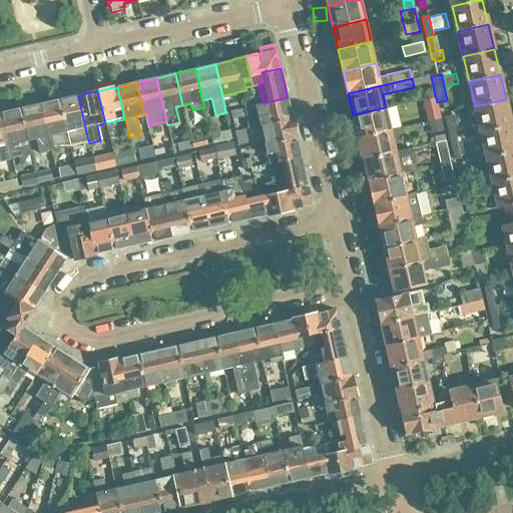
[(88,140),(78,96),(59,100),(69,145),(88,140)]
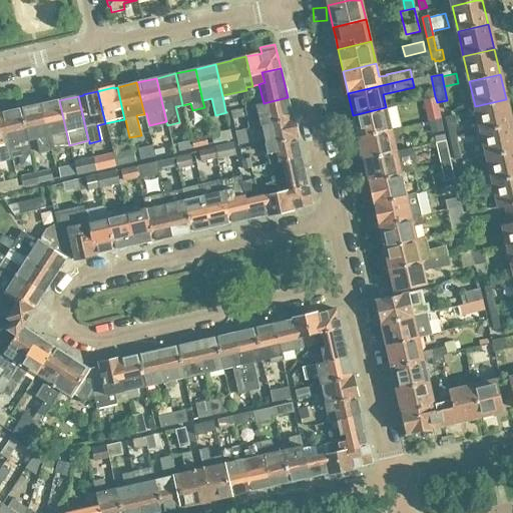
[(441,120),(437,102),(435,96),(424,99),(429,122),(441,120)]
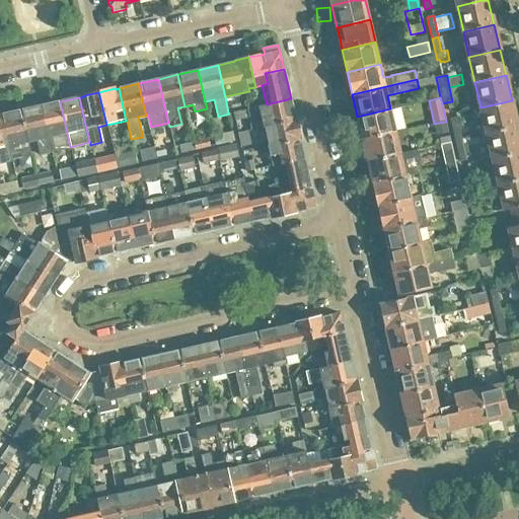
[(260,115),(263,126),(295,119),(291,98),(267,104),(257,106),(247,109),(247,108),(233,112),(235,120),(249,117),(260,115)]
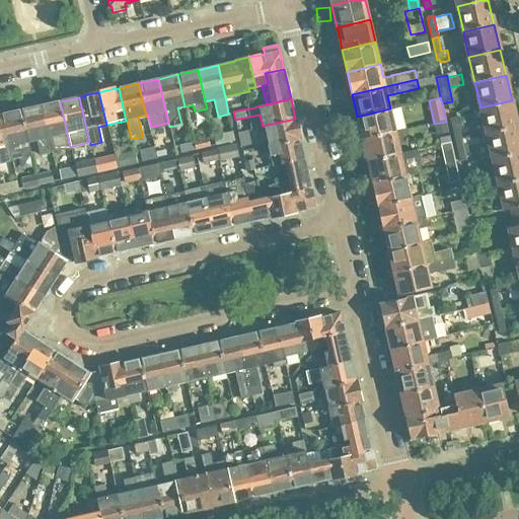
[(517,126),(512,100),(480,107),(487,133),(517,126)]
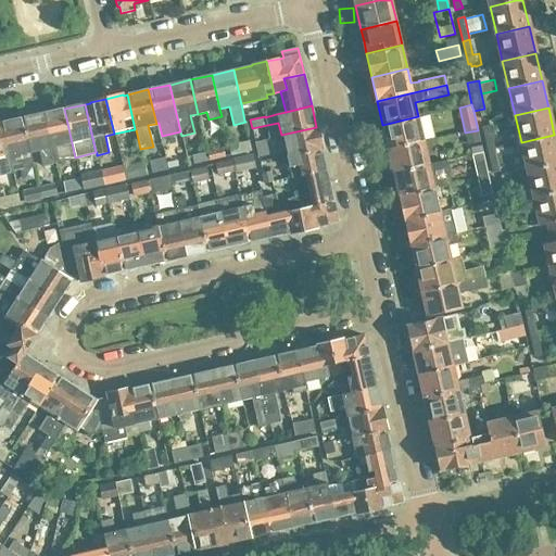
[(75,158),(64,109),(43,114),(42,114),(53,162),(75,158)]
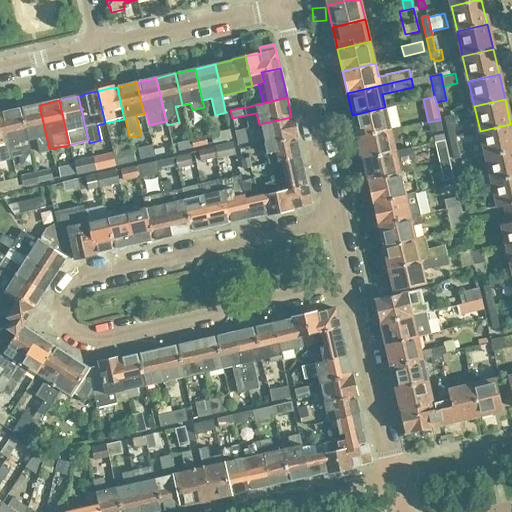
[(49,149),(39,105),(20,109),(27,140),(36,138),(39,152),(49,149)]
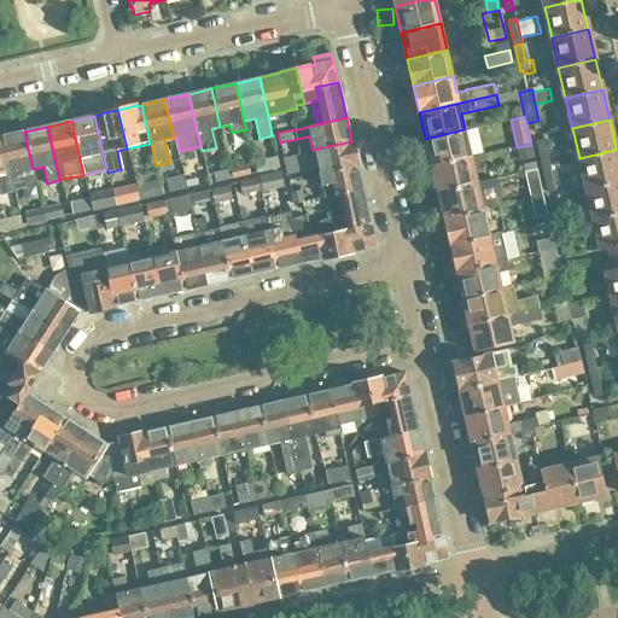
[(431,165),(471,156),(465,130),(465,129),(425,139),(431,165)]
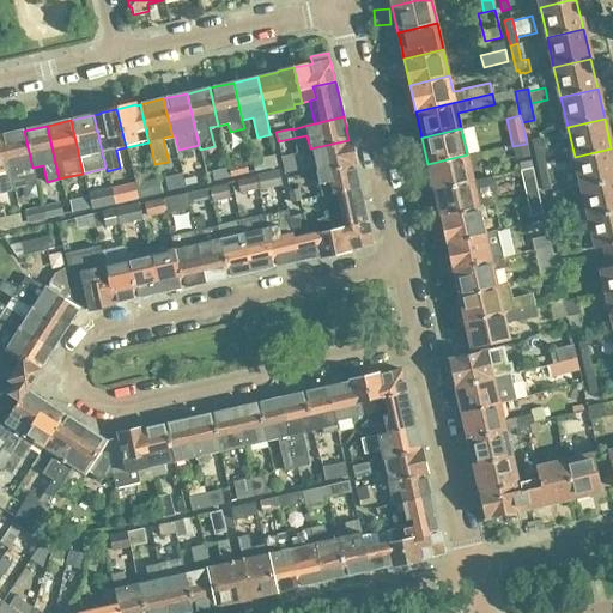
[(0,137),(14,198),(17,198),(14,187),(36,182),(32,168),(24,131),(1,137),(0,137)]
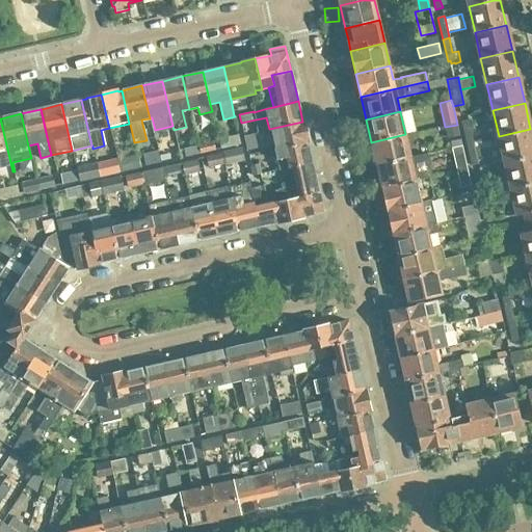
[(0,118),(0,117),(0,166),(2,175),(12,171),(0,118)]
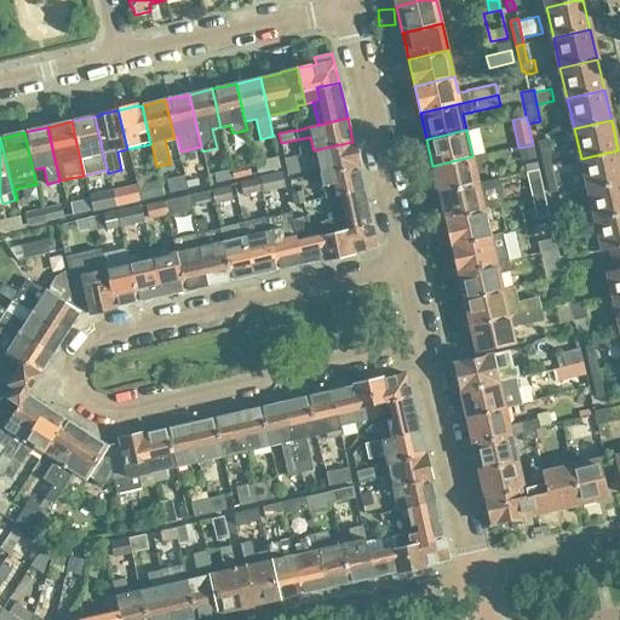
[(551,166),(545,141),(537,142),(543,167),(551,166)]
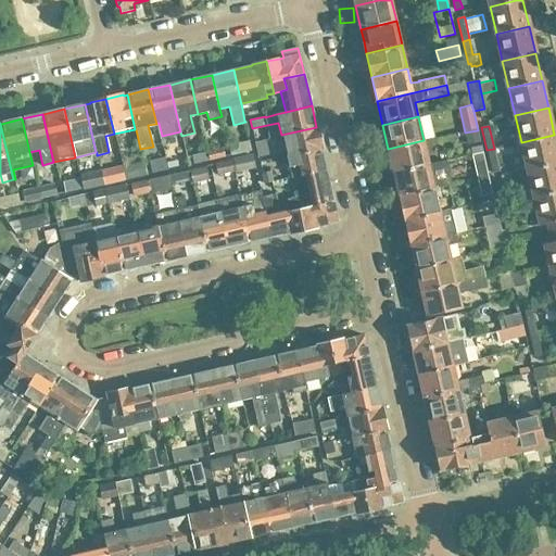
[(316,127),(281,135),(281,136),(286,156),(321,148),(316,127)]
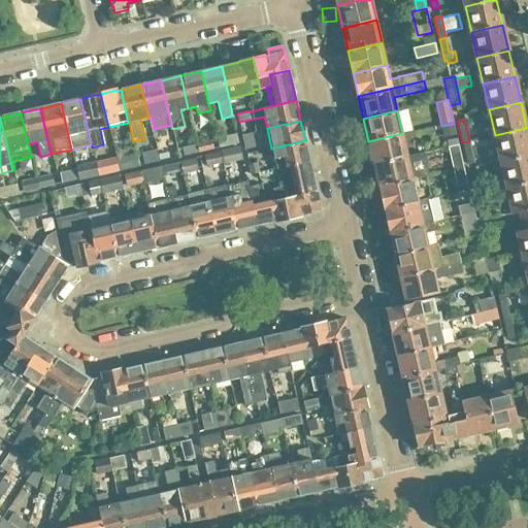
[(455,131),(454,124),(441,126),(443,134),(455,131)]
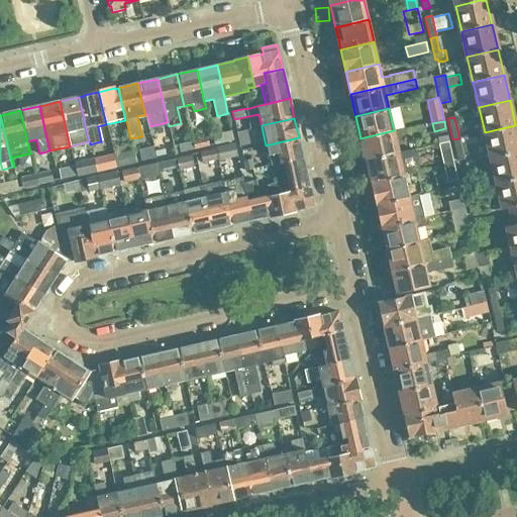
[(516,150),(516,132),(515,125),(485,132),(491,158),(516,150)]
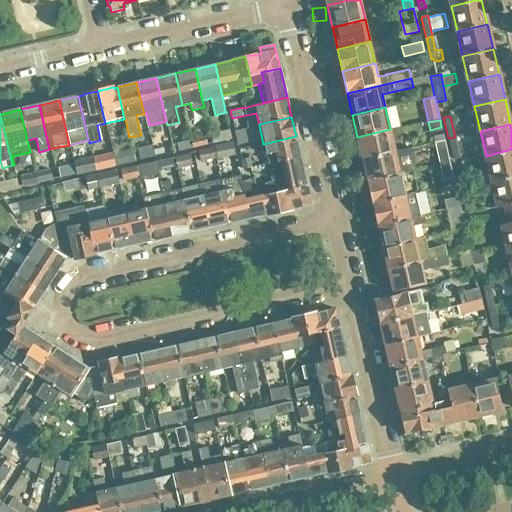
[(205,135),(205,136),(207,144),(231,138),(229,129),(205,135)]
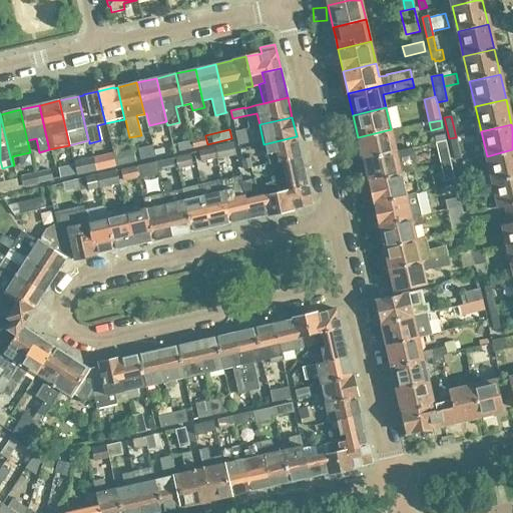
[(235,131),(238,145),(248,143),(245,129),(235,131)]
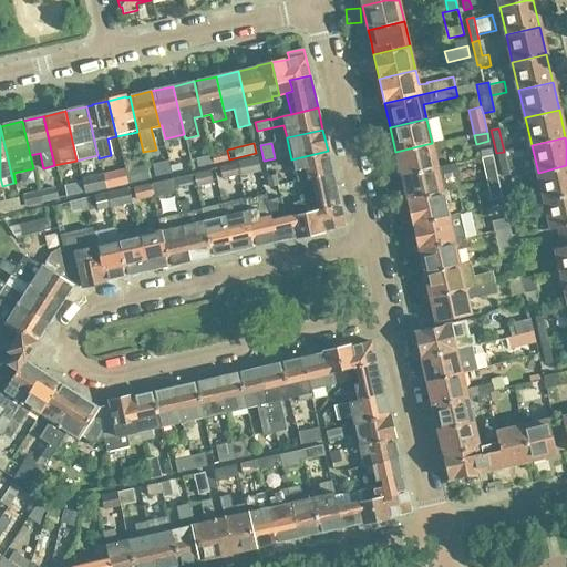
[(395,152),(401,176),(437,167),(432,144),(432,143),(395,152)]
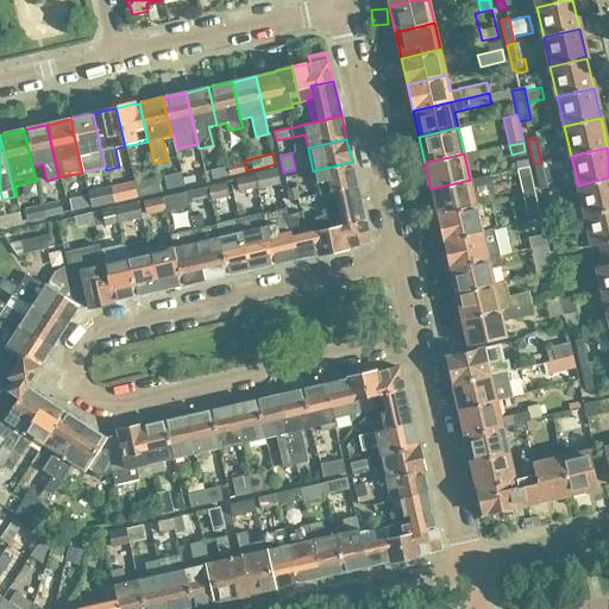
[(527,158),(514,161),(515,168),(528,165),(527,158)]
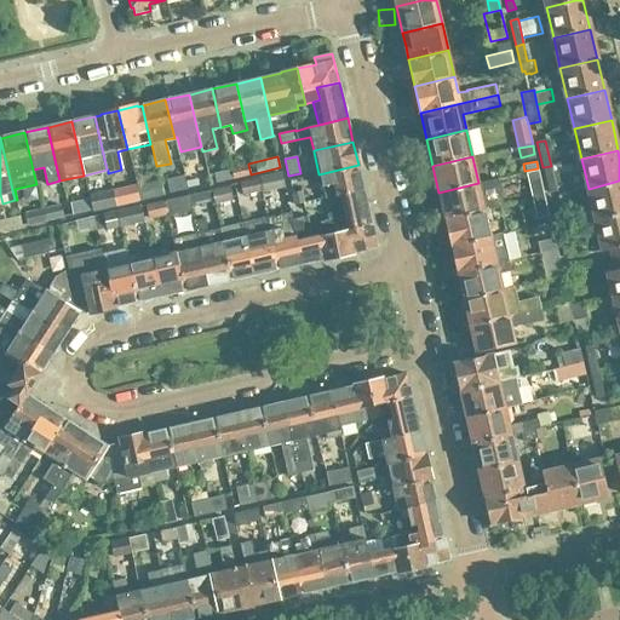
[(251,174),(248,165),(230,168),(233,179),(251,174)]
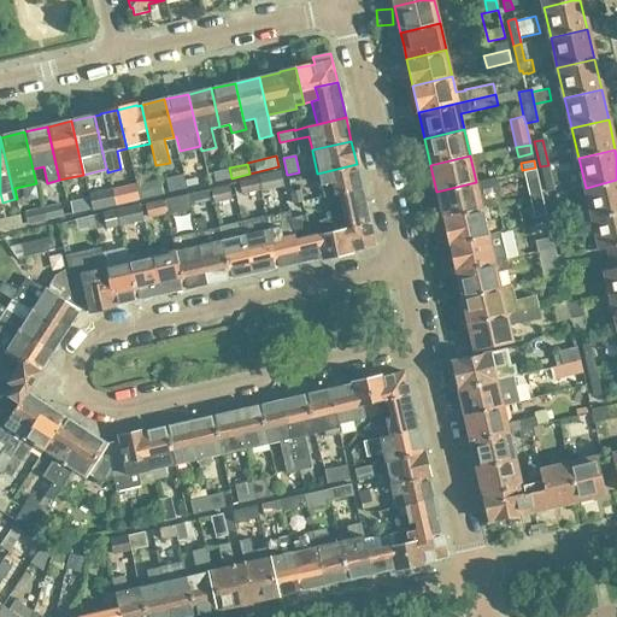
[(357,164),(317,174),(323,198),(327,197),(362,188),(357,164)]
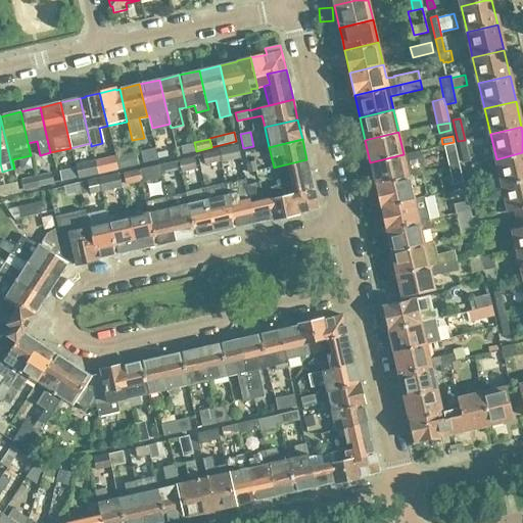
[(469,161),(465,140),(458,141),(462,162),(469,161)]
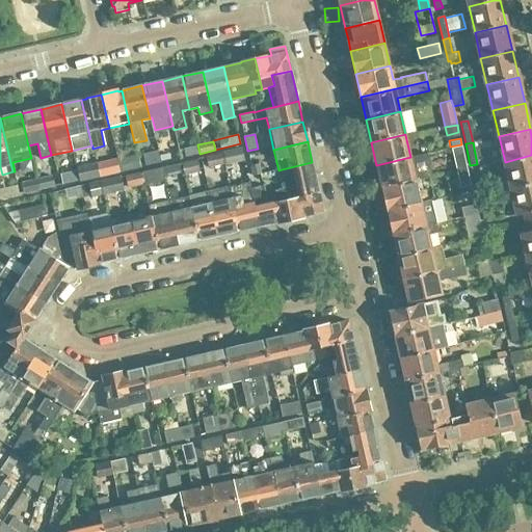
[(200,154),(197,144),(197,143),(183,148),(185,157),(200,154)]
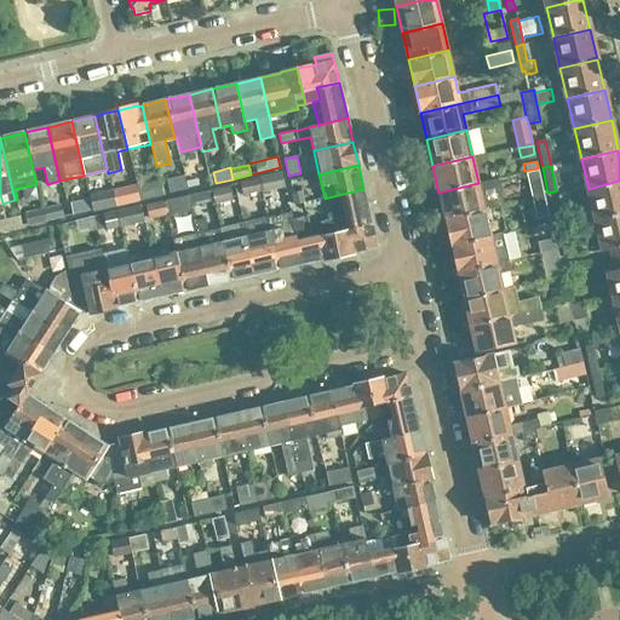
[(524,171),(532,201),(545,199),(538,168),(524,171)]
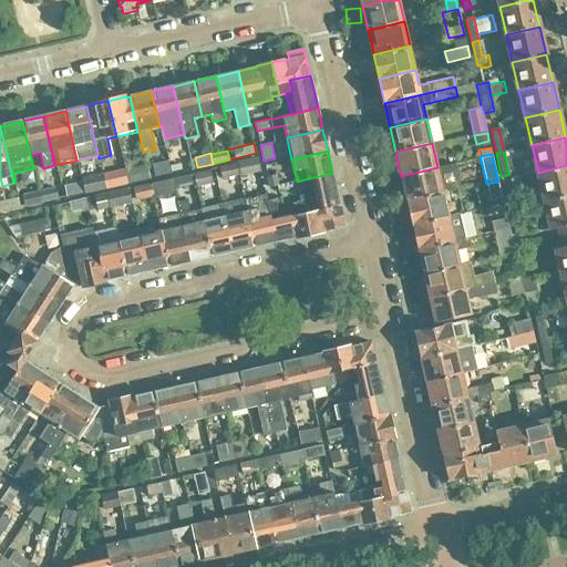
[(257,158),(237,163),(239,174),(259,169),(257,158)]
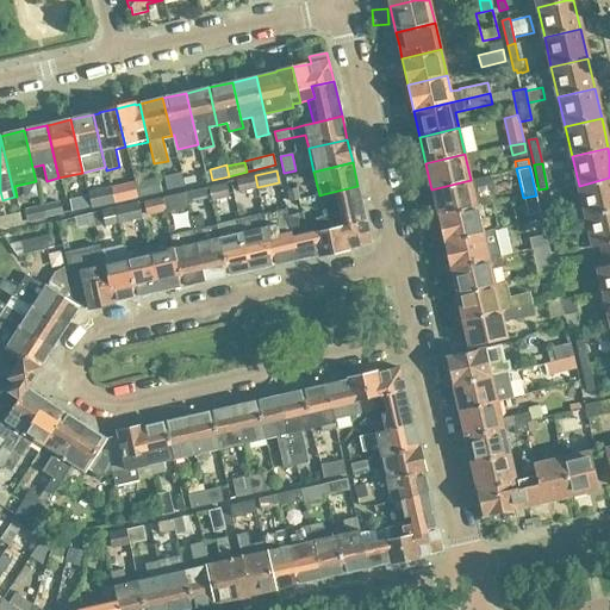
[(185,186),(181,174),(181,173),(163,176),(167,190),(185,186)]
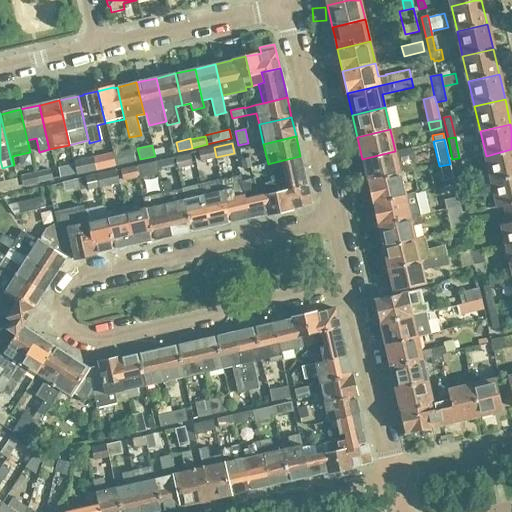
[(214,147),(198,151),(200,161),(216,157),(214,147)]
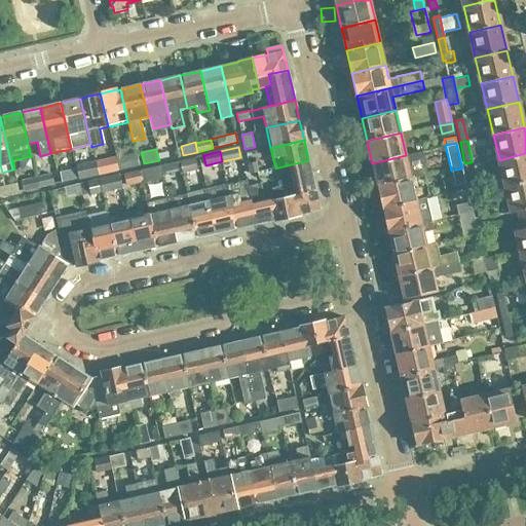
[(422,151),(406,155),(372,163),(377,186),(411,178),(427,174),(422,151)]
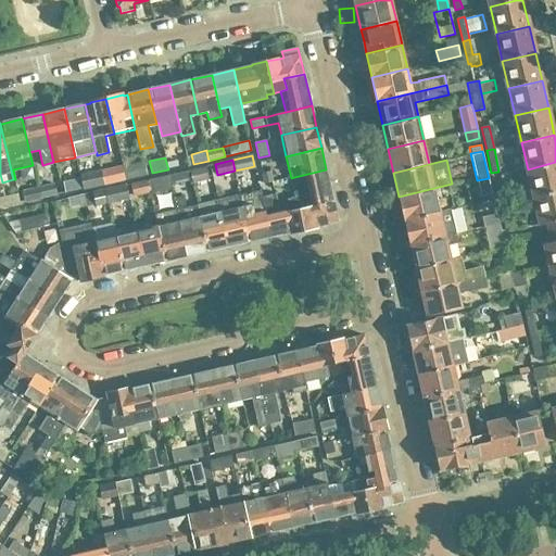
[(125,179),(141,176),(138,162),(123,166),(125,179)]
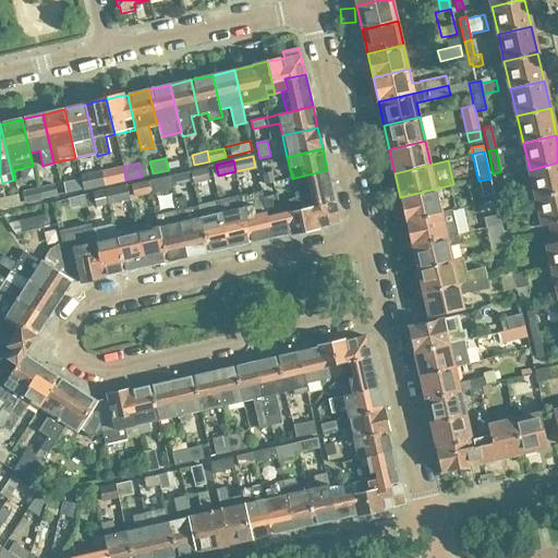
[(557,192),(557,162),(530,170),(535,197),(557,192)]
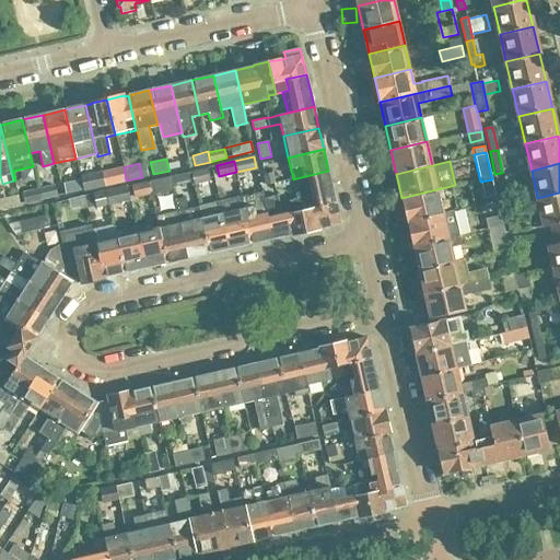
[(123,166),(101,171),(105,186),(126,182),(123,166)]
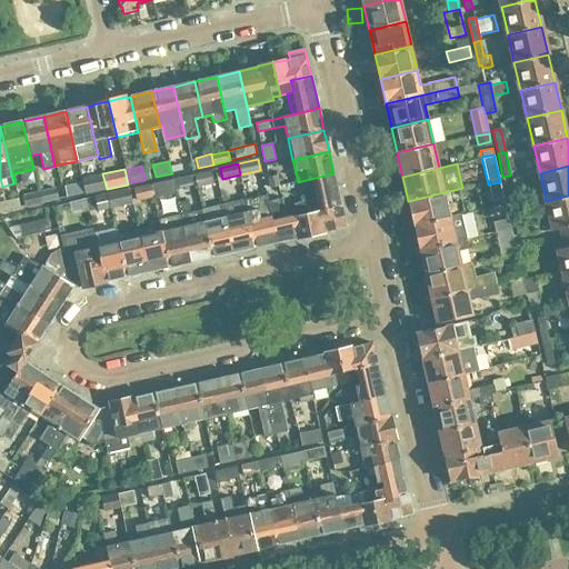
[(211,171),(195,175),(197,185),(198,187),(213,183),(211,171)]
